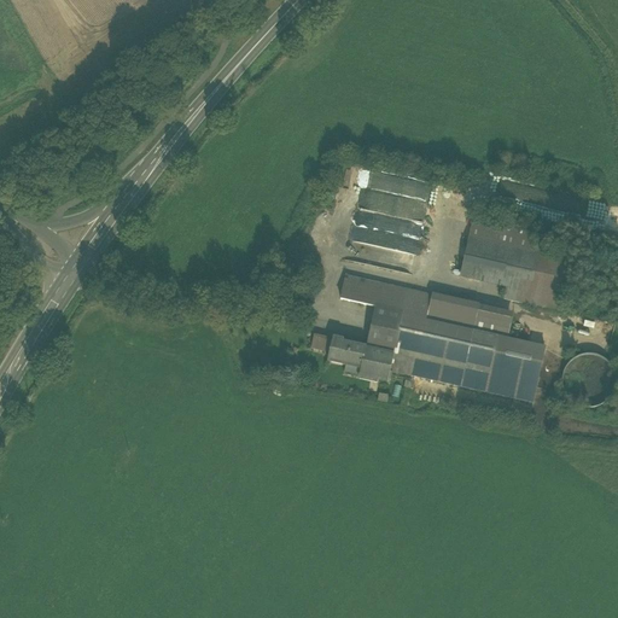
[(429,182),(366,169),(362,187),(425,200),(429,182)]
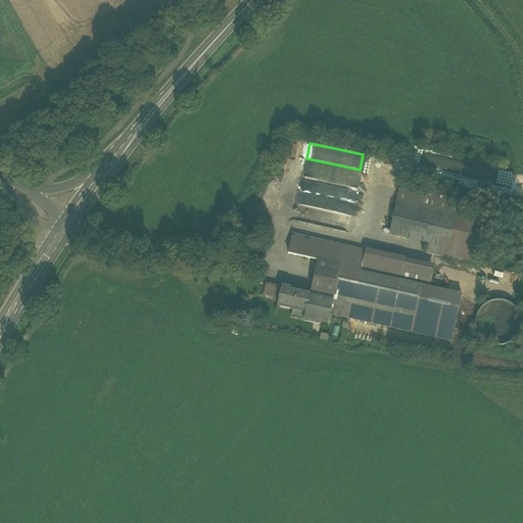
[(360,170),(306,158),(302,177),(355,188),(360,170)]
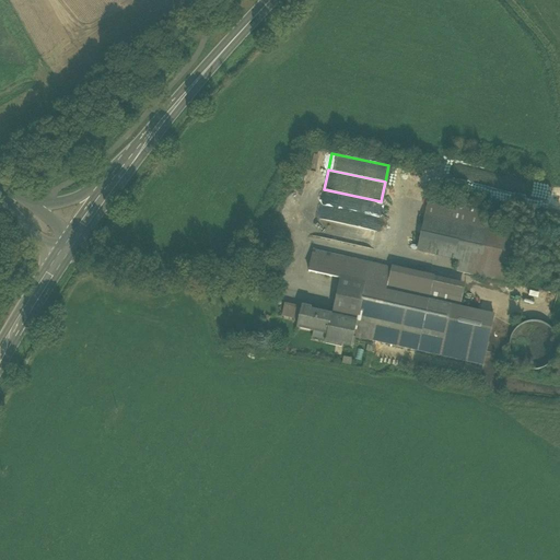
[(381,201),(324,189),(321,203),(377,216),(381,201)]
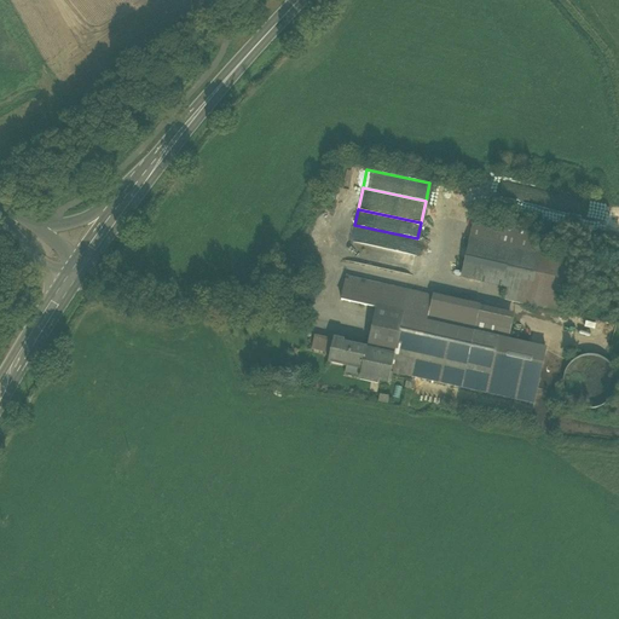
[(473,220),(469,239),(539,255),(541,252),(544,237),(473,220)]
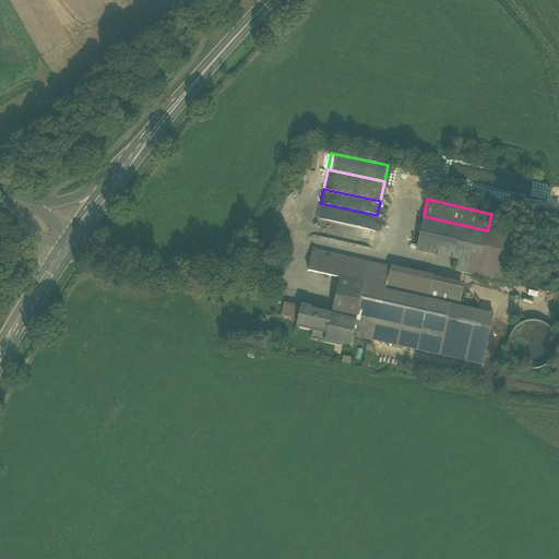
[(377,215),(320,203),(317,218),(373,230),(377,215)]
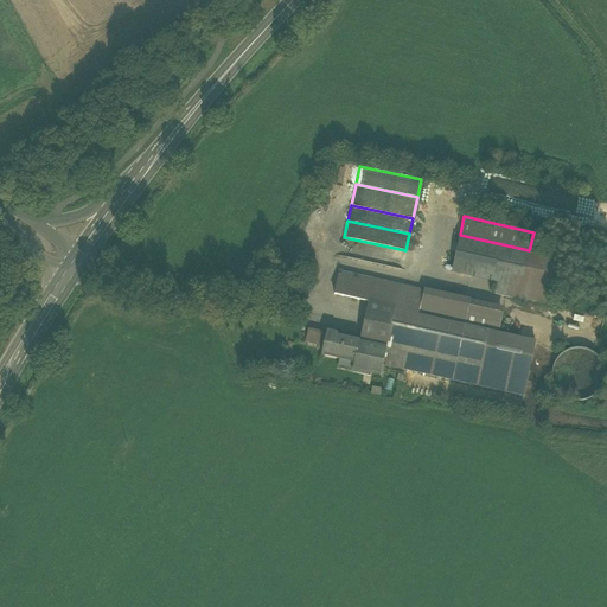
[(530,250),(529,250),(460,235),(452,273),(498,283),(499,274),(523,280),(530,250)]
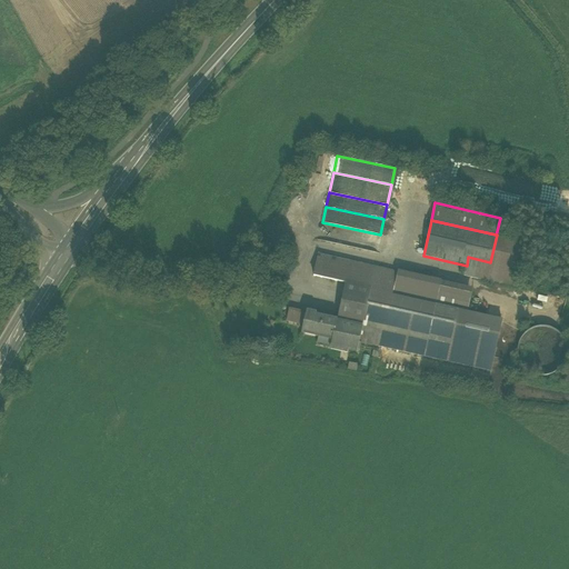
[(380,235),(322,222),(319,241),(376,253),(380,235)]
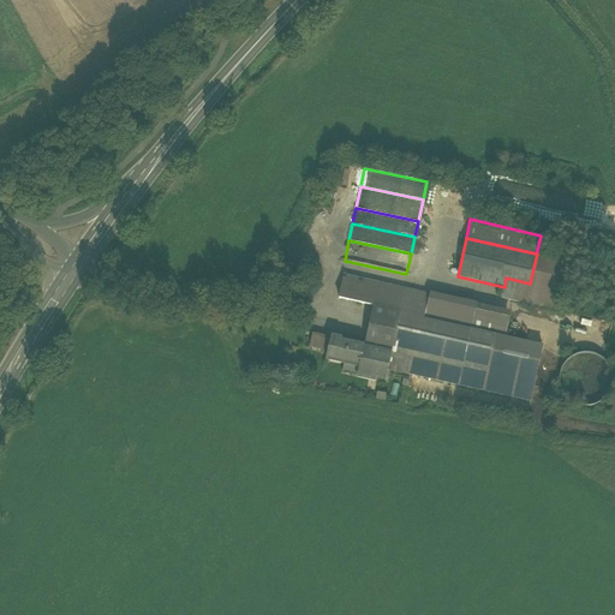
[(530,284),(525,304),(525,305),(561,312),(573,258),(537,250),(536,254),(537,254),(530,284)]
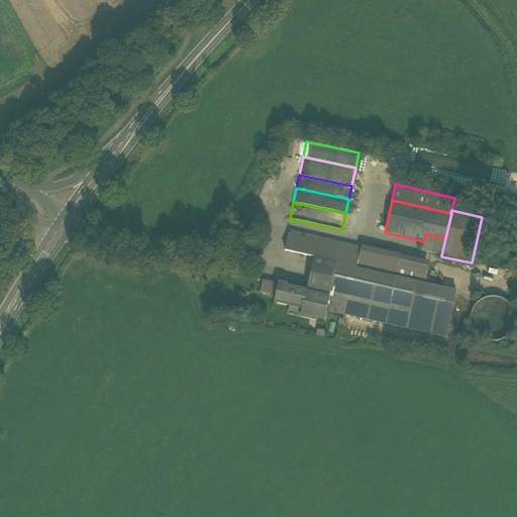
[(289,231),(288,238),(299,240),(301,234),(289,231)]
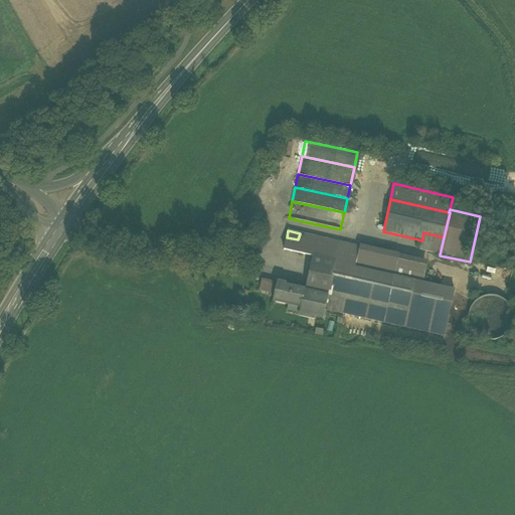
[(419,249),(440,254),(444,237),(423,232),(422,240),(419,249)]
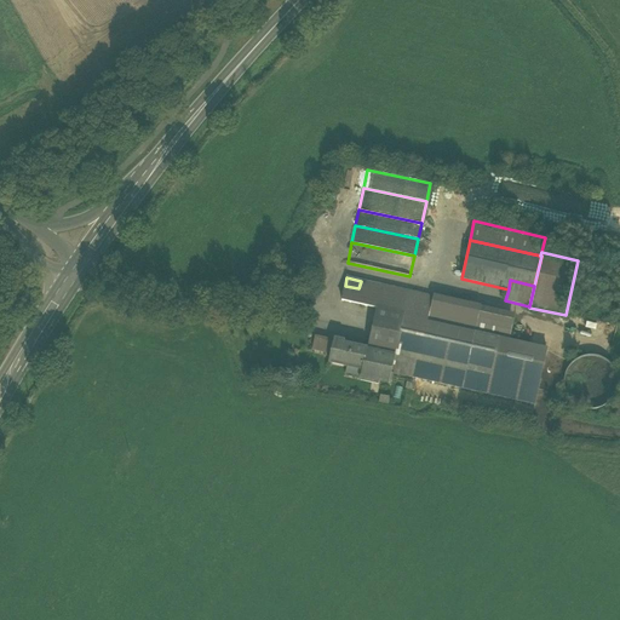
[(377,309),(384,311),(389,287),(361,281),(359,288),(345,286),(342,302),(377,309)]
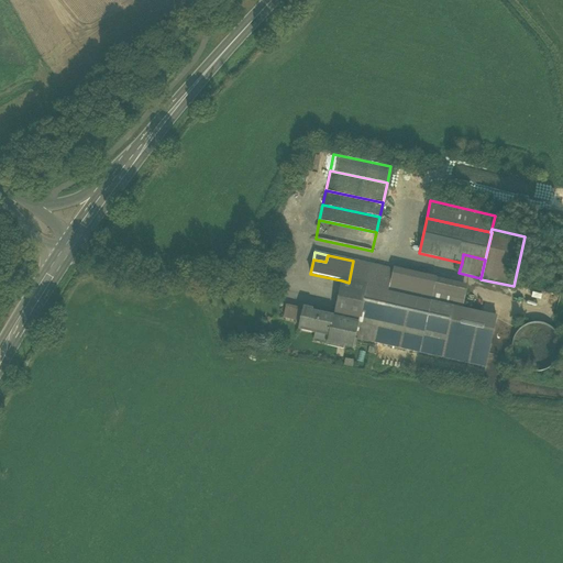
[(371,265),(353,261),(349,283),(342,280),(334,317),(343,319),(343,321),(357,324),(371,265)]
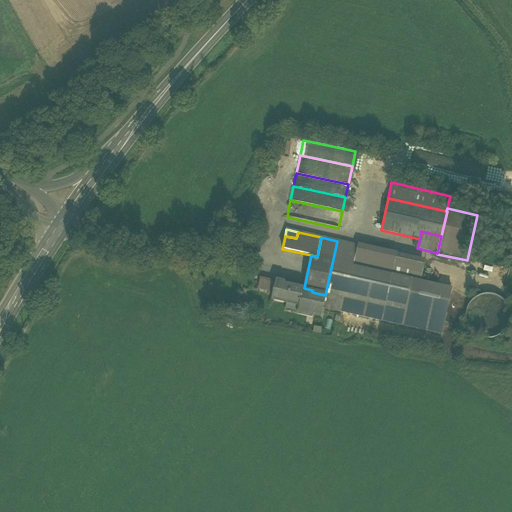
[(323,308),(402,326),(413,280),(352,266),(357,245),(337,241),(325,295),(323,308)]
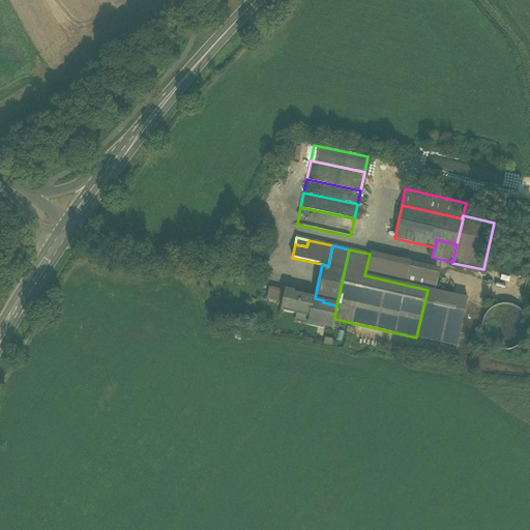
[(435,292),(440,270),(370,254),(364,275),(428,290),(435,292)]
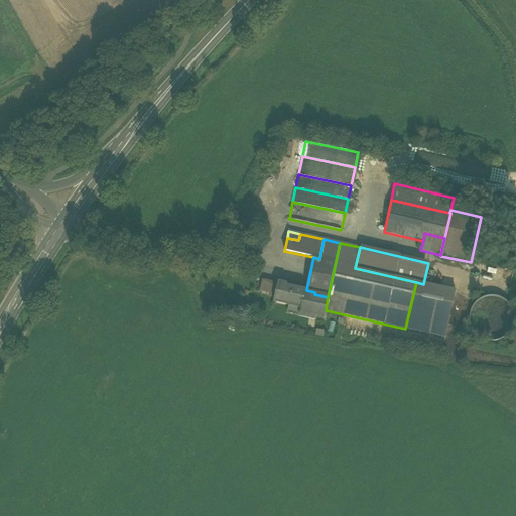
[(275,295),(277,283),(262,280),(260,291),(275,295)]
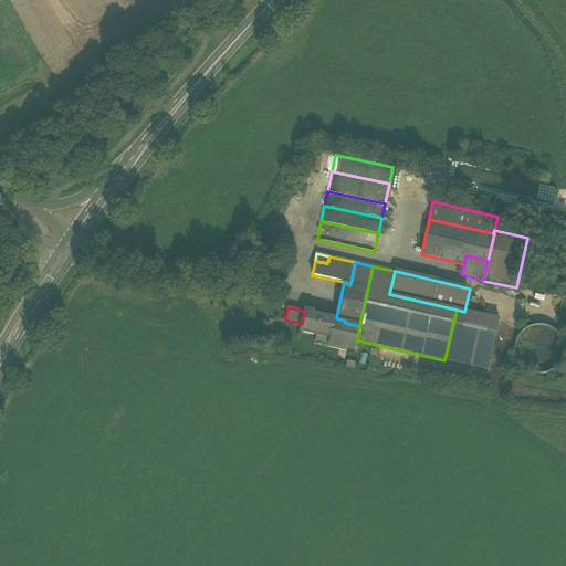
[(464,312),(457,310),(444,360),(488,369),(500,320),(464,312)]
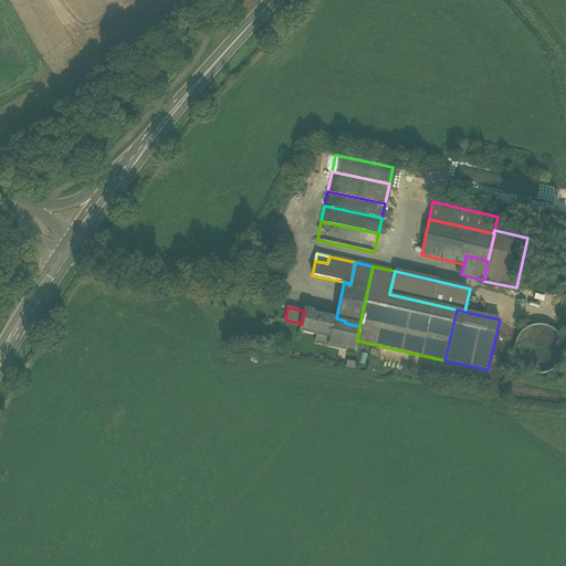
[(329,345),(346,348),(355,350),(357,341),(359,326),(345,323),(345,321),(336,318),(335,318),(335,320),(321,316),(321,315),(314,314),(314,313),(305,311),(304,311),(302,324),(300,332),(316,336),(315,343),(329,346),(329,345)]
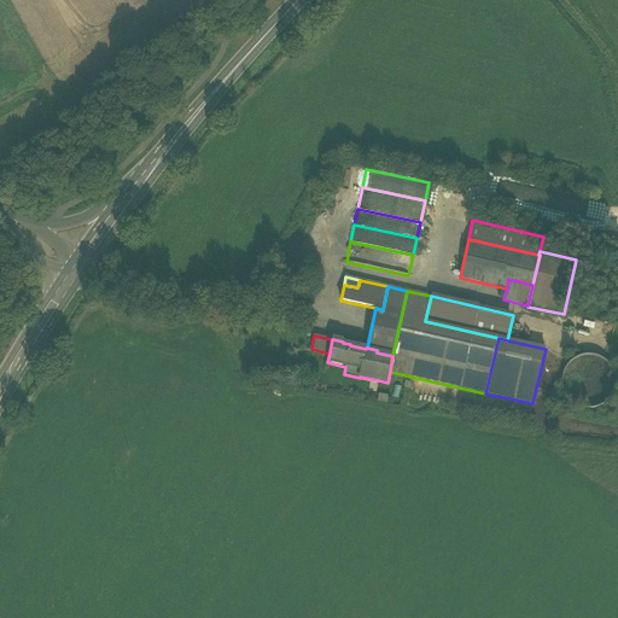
[(593,408),(604,403),(612,394),(616,382),(612,368),(604,360),(592,355),(579,356),(569,363),(563,375),(563,388),(569,400),(579,407),(593,408)]
